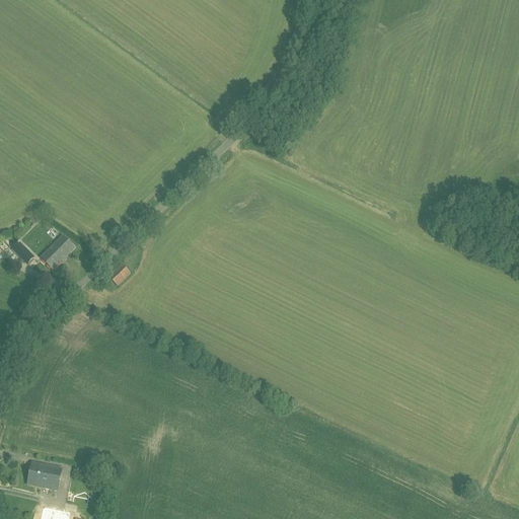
[(53,271),(74,248),(63,237),(41,258),(53,271)]
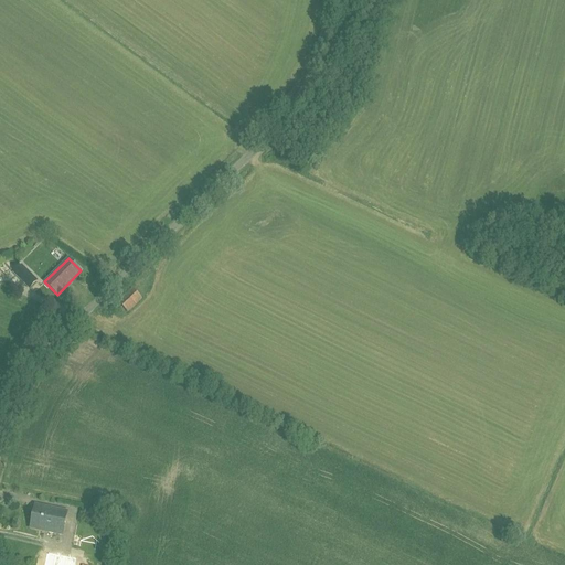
[(30,290),(39,281),(22,265),(13,274),(30,290)]
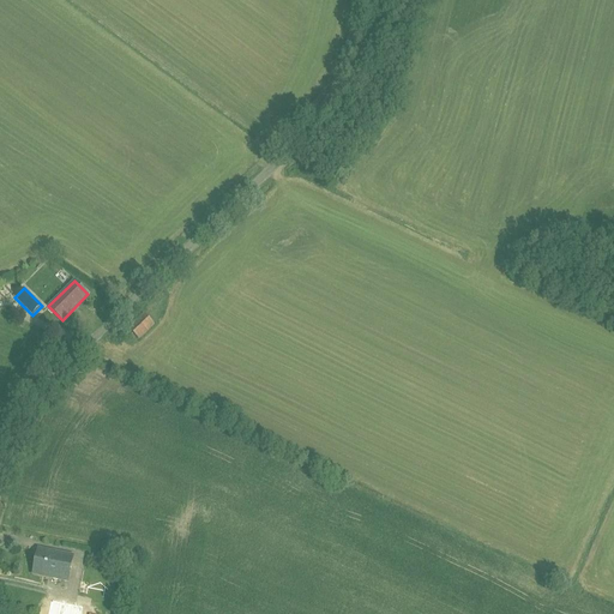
[(139,339),(155,325),(144,313),(128,329),(139,339)]
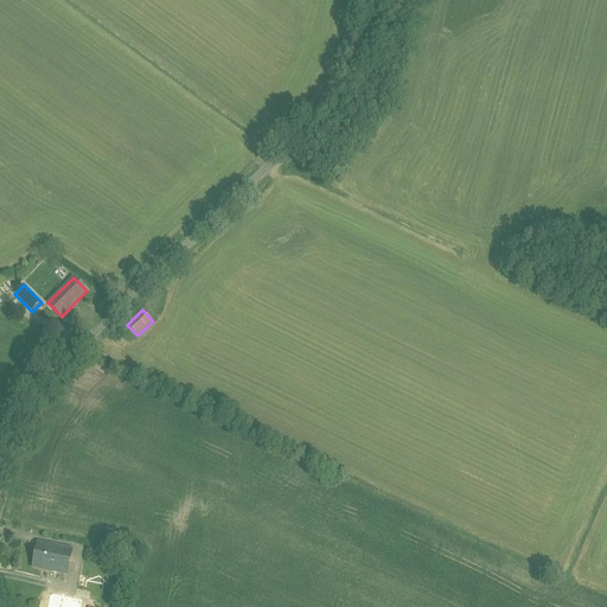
[(68,575),(72,550),(38,543),(33,568),(68,575)]
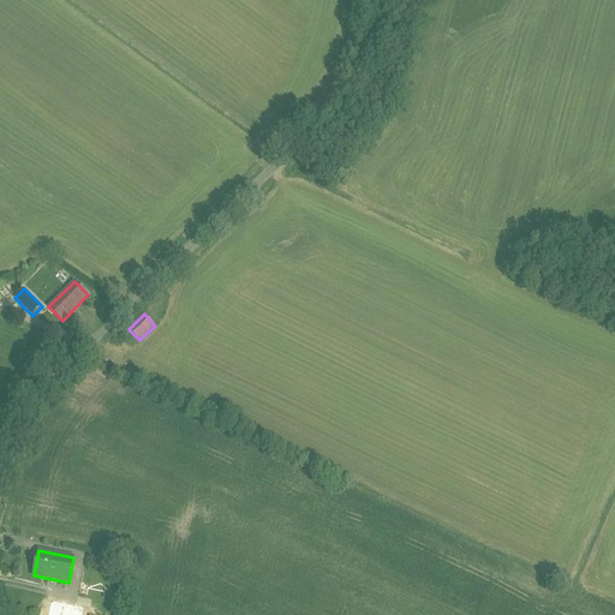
[(82,614),(83,608),(51,601),(48,614),(82,614)]
